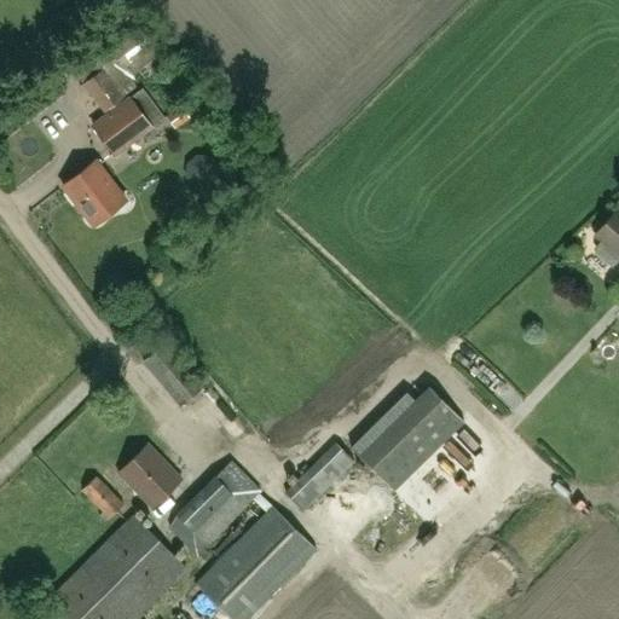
[(104,111),(125,97),(104,68),(115,61),(106,51),(75,75),(104,111)]
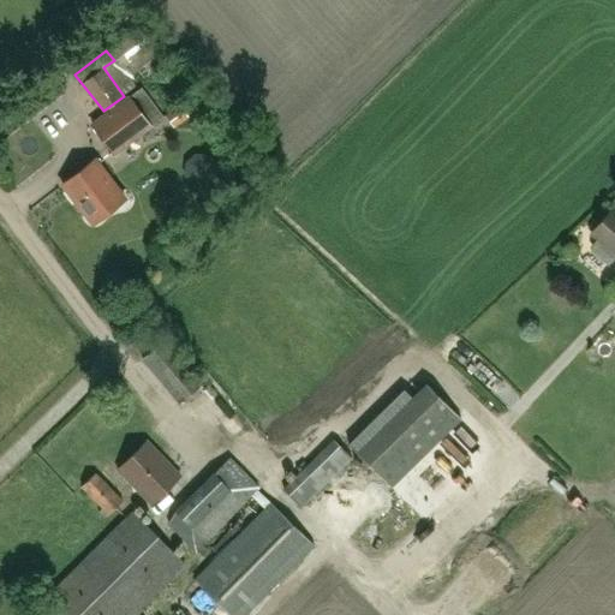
[(129,97),(93,125),(114,154),(150,126),(129,97)]
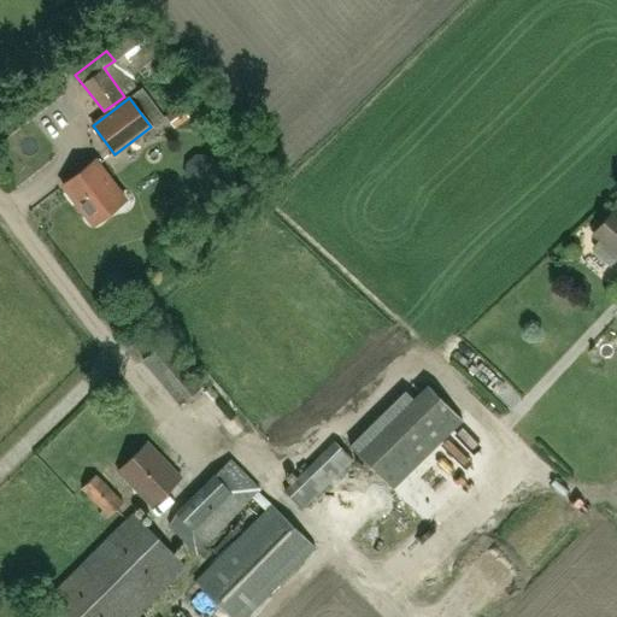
[(92,224),(124,198),(94,159),(62,184),(92,224)]
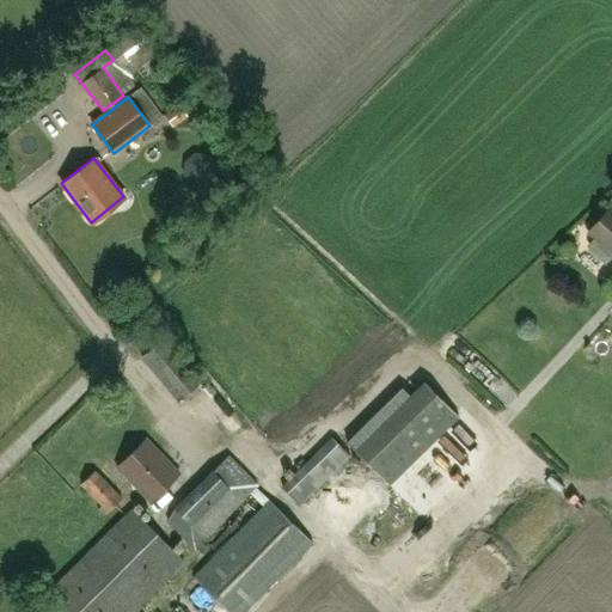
[(589,244),(589,250),(603,261),(607,259),(611,255),(611,210),(609,208),(588,232),(595,238),(589,244)]
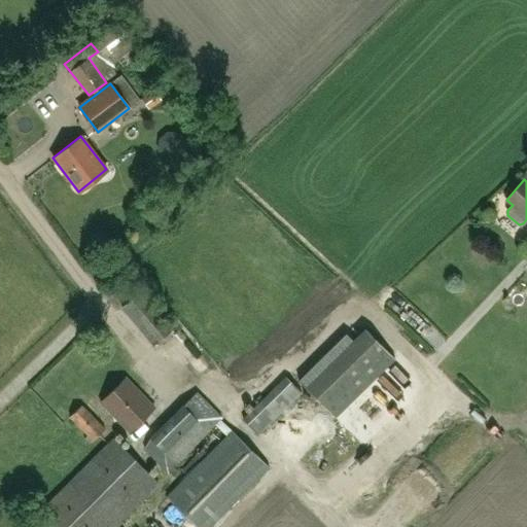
[(145,221),(154,214),(146,204),(138,211),(145,221)]
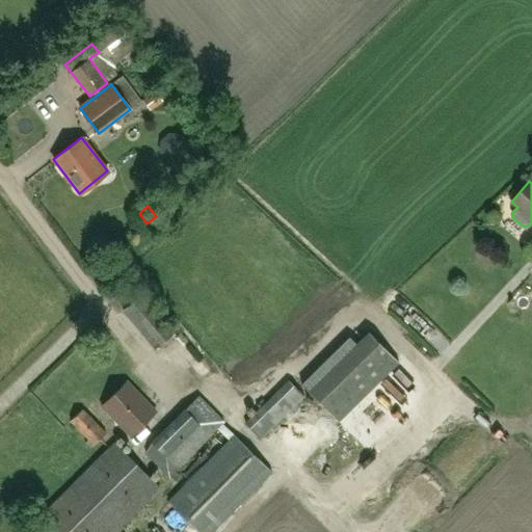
[(156,348),(175,331),(142,293),(124,310),(156,348)]
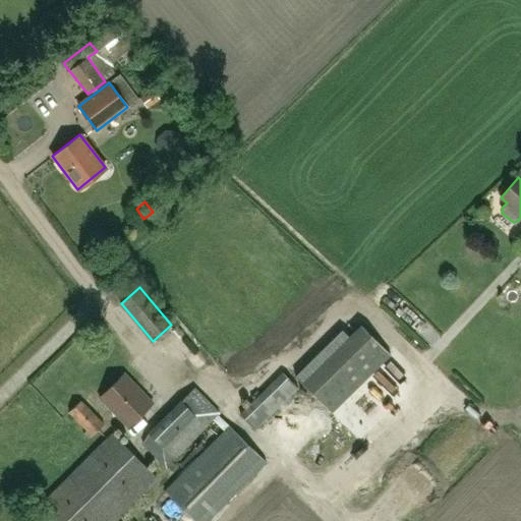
[(334,406),(396,356),(388,347),(347,381),(342,374),(336,380),(329,370),(337,363),(323,346),(300,364),(334,406)]
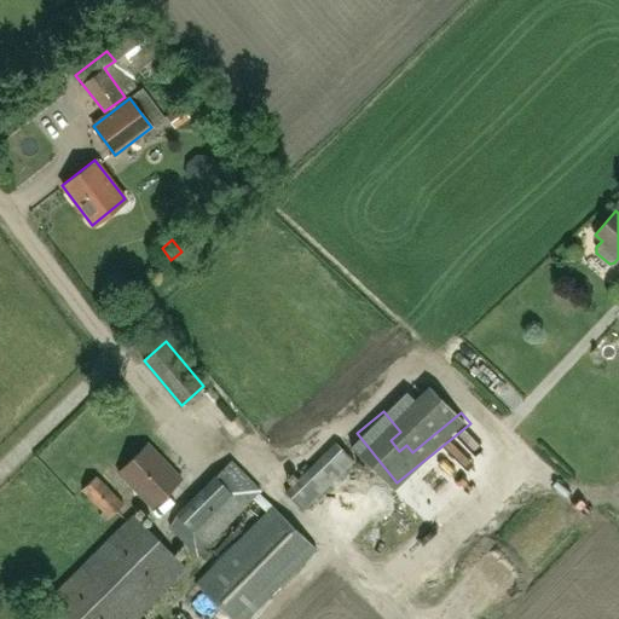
[(302,512),(354,460),(336,441),(284,492),(302,512)]
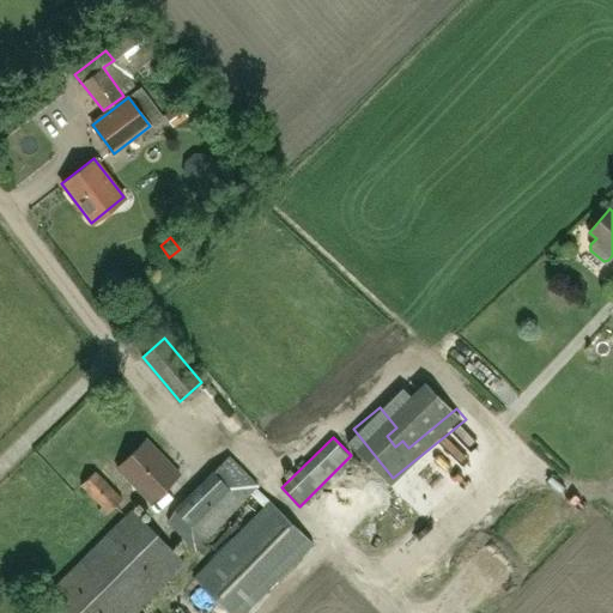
[(146,507),(177,477),(146,443),(115,473),(146,507)]
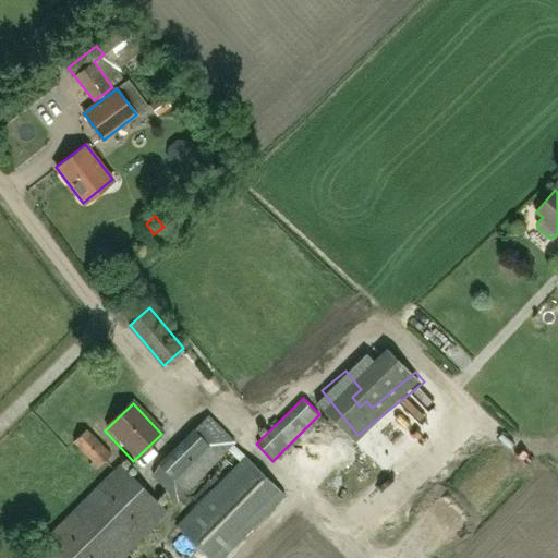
[(178,501),(235,440),(208,413),(157,464),(152,474),(178,501)]
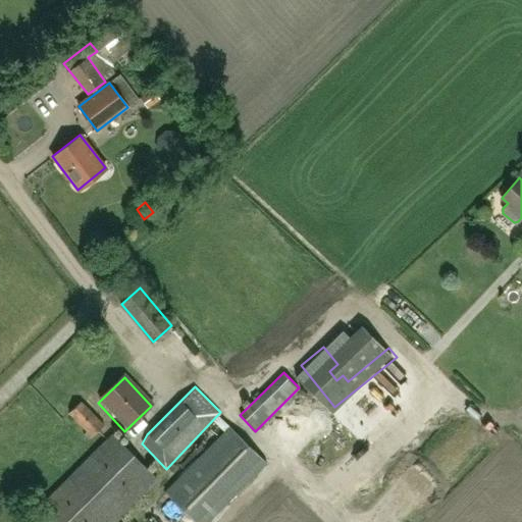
[(84,434),(89,439),(104,424),(82,401),(69,413),(87,431),(84,434)]
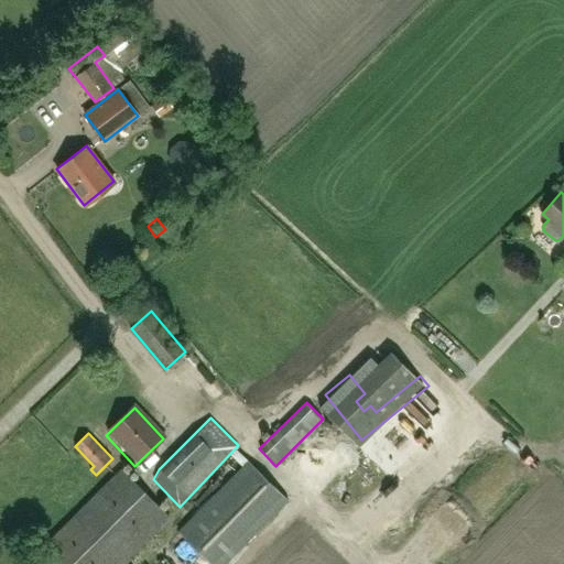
[(212,563),(224,563),(289,500),(248,461),(179,531),(212,563)]
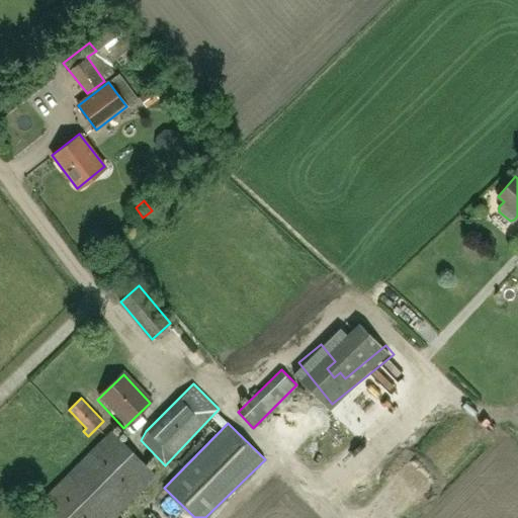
[(51,517),(112,517),(157,473),(111,429),(36,504),(51,517)]
